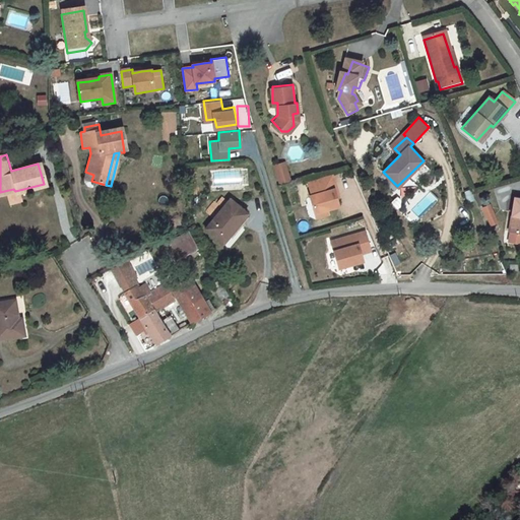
[(284,160),(274,164),(280,182),(289,179),(284,160)]
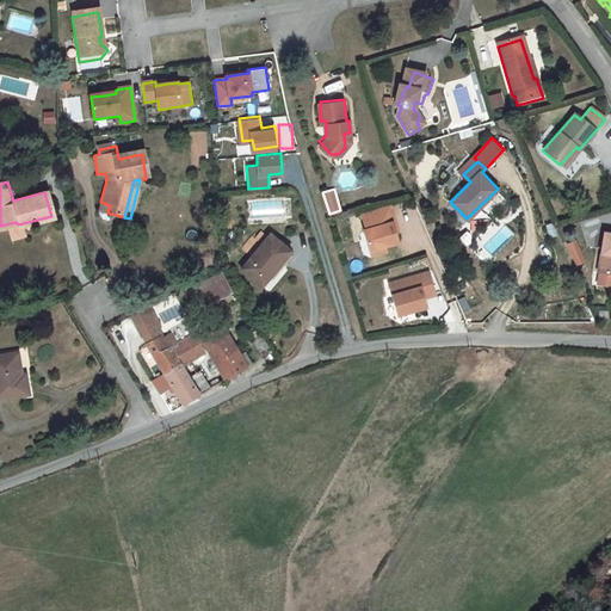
[(98,210),(107,213),(110,205),(100,202),(98,210)]
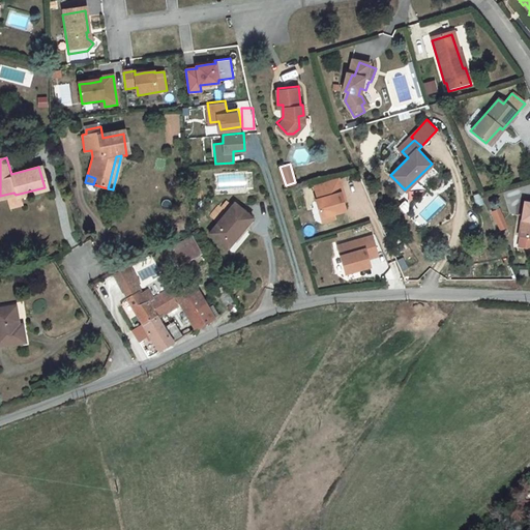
[(332,213),(345,210),(343,202),(341,194),(344,193),(340,177),(314,183),(317,199),(316,199),(320,216),(332,213)]
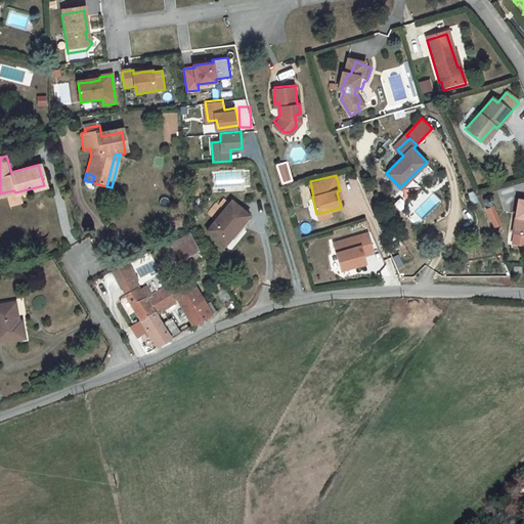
[(16,202),(15,192),(13,190),(4,192),(7,204),(16,202)]
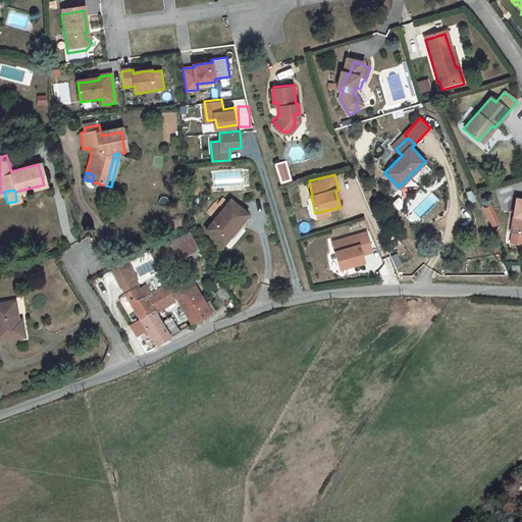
[(224,243),(249,214),(231,199),(207,228),(224,243)]
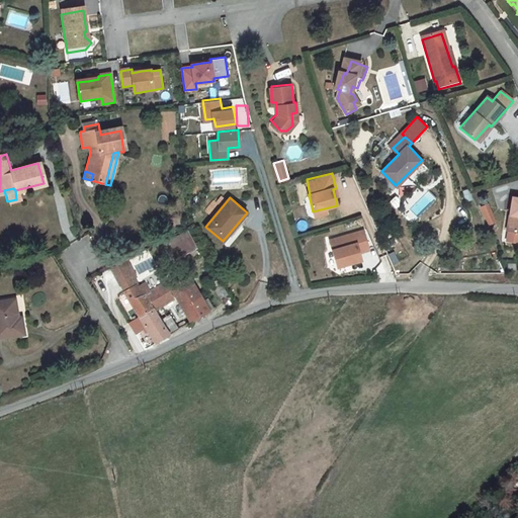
[(517,198),(512,197),(505,231),(506,231),(517,233),(517,198)]
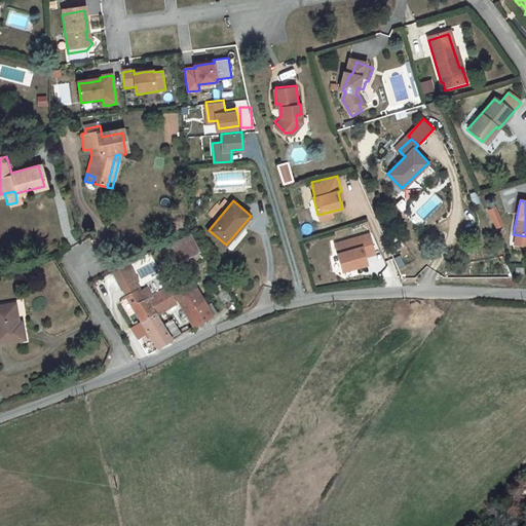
[(496,205),(487,210),(494,229),(504,225),(496,205)]
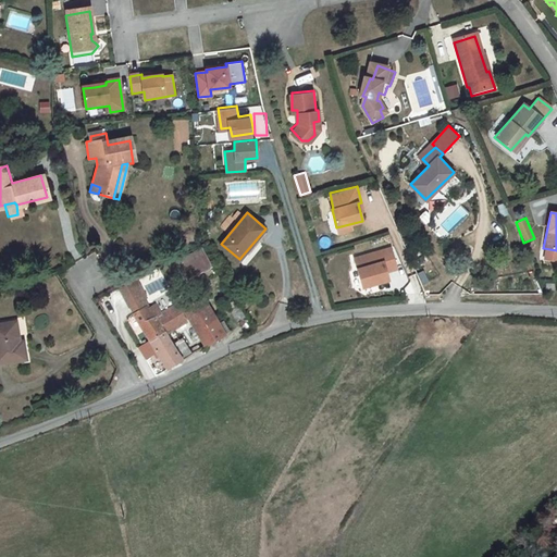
[(556,254),(556,250),(544,248),(542,259),(556,261),(556,254)]
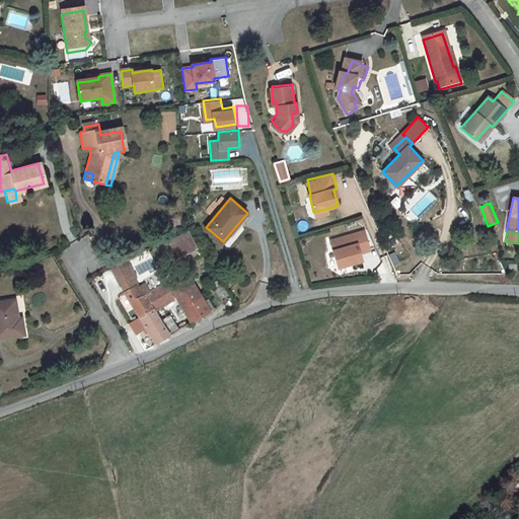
[(197,247),(190,233),(167,243),(175,258),(197,247)]
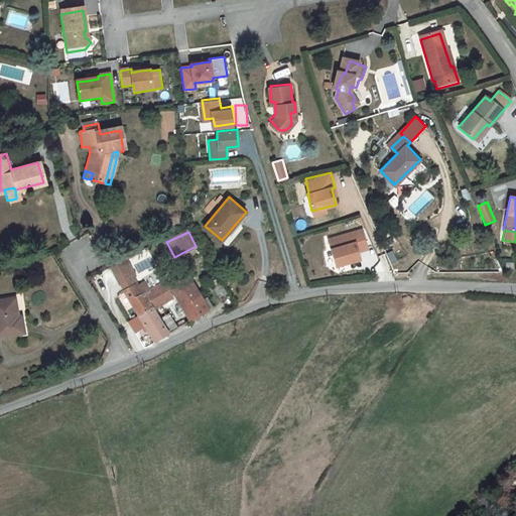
[(368,246),(364,232),(330,241),(338,268),(361,261),(360,254),(358,249),(368,246)]
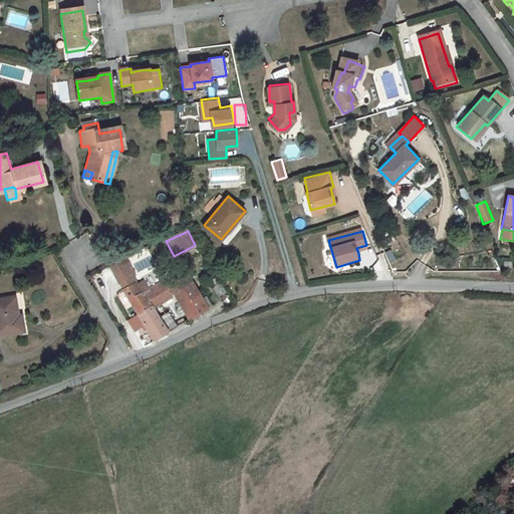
[(108,265),(121,287),(138,314),(152,306),(170,297),(164,284),(152,289),(147,279),(138,283),(123,257),(108,265)]
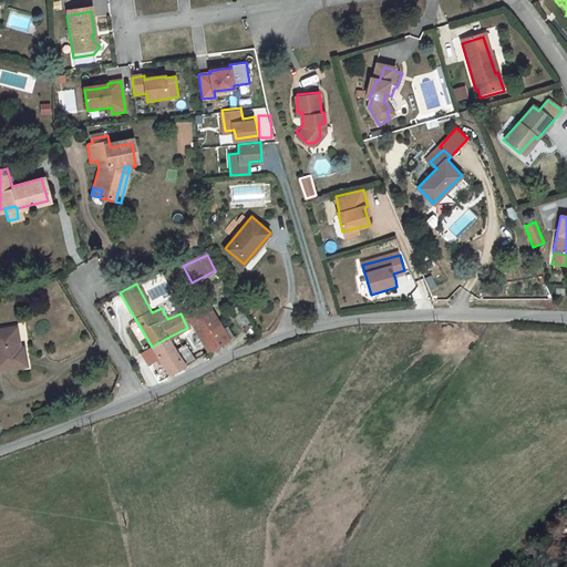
[(220,330),(204,301),(183,311),(191,326),(193,325),(209,350),(233,339),(226,328),(220,330)]
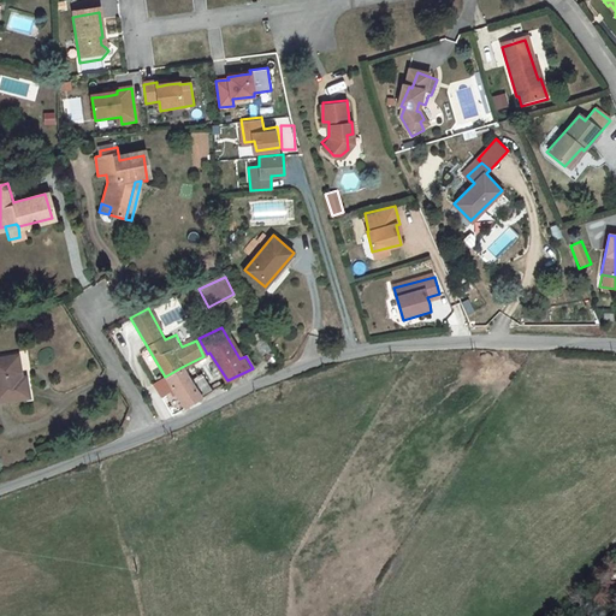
[(271,351),(264,338),(256,342),(264,355),(271,351)]
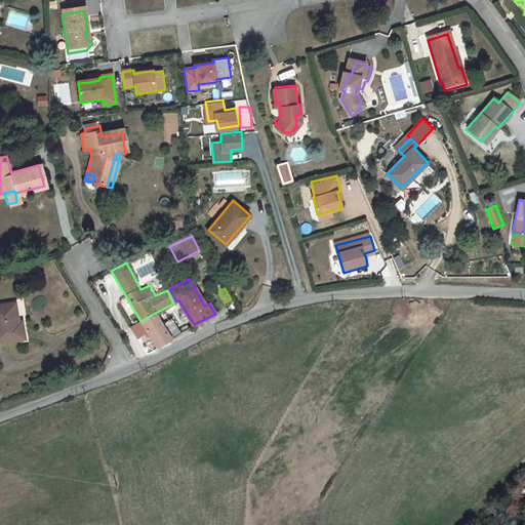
[(12,306),(0,307),(0,339),(23,337),(22,328),(16,328),(12,306)]
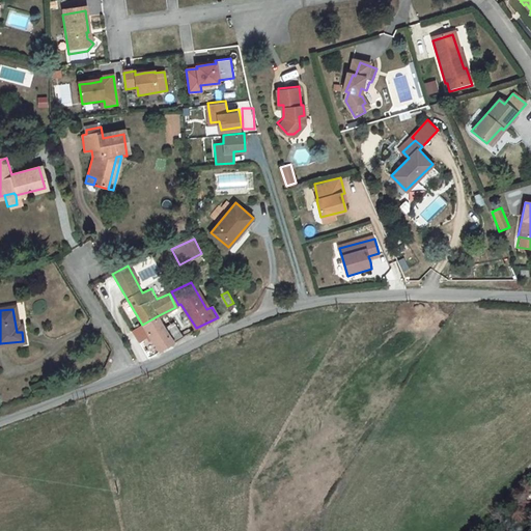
[(157,316),(142,325),(142,326),(158,352),(173,342),(165,330),(157,316)]
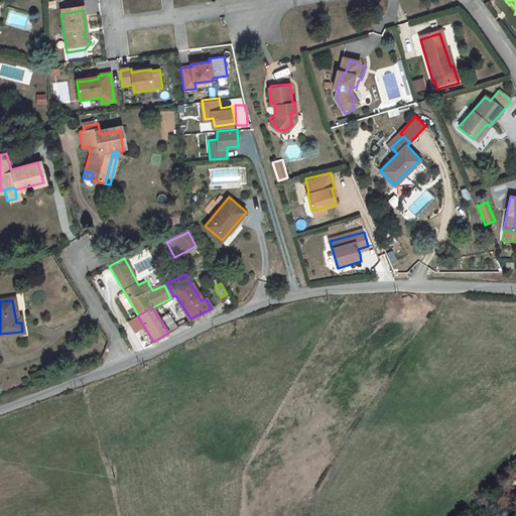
[(168,333),(181,326),(173,312),(160,320),(168,333)]
